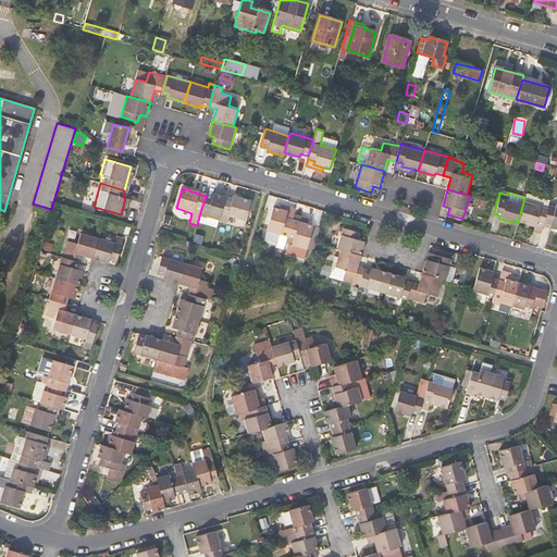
[(206,218),(219,221),(225,197),(213,194),(212,197),(206,196),(200,212),(207,213),(206,218)]
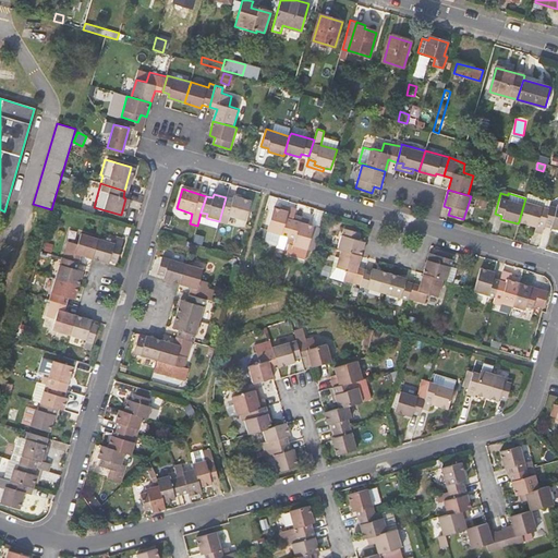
[(550,202),(526,194),(525,198),(519,221),(535,227),(534,231),(542,233),(544,225),(549,205),(550,202)]
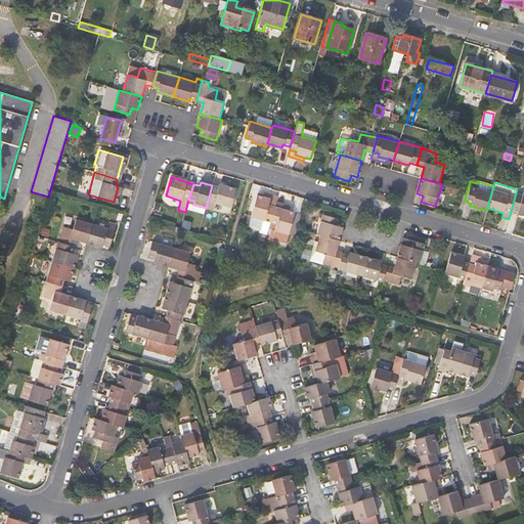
[(220,187),(212,185),(206,208),(205,210),(211,211),(214,204),(230,208),(235,189),(221,185),(220,187)]
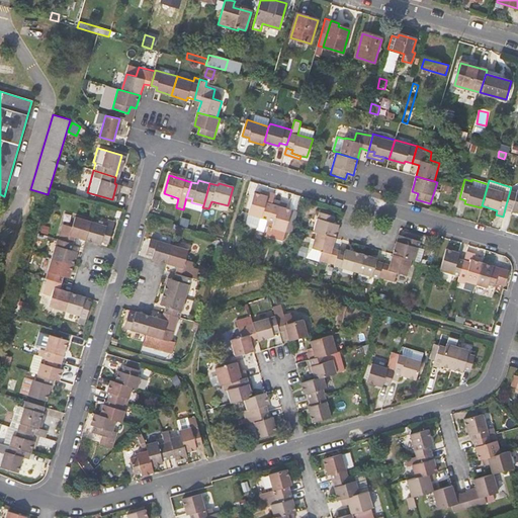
[(517,189),(517,192),(510,190),(505,208),(511,210),(517,212),(517,189)]
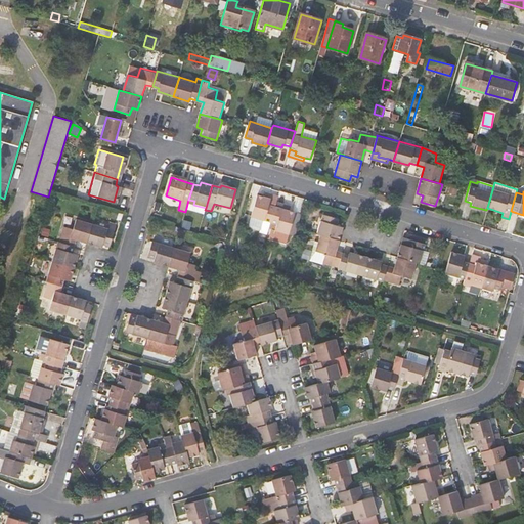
[(251,217),(270,223),(275,207),(269,205),(271,199),(257,194),(251,217)]
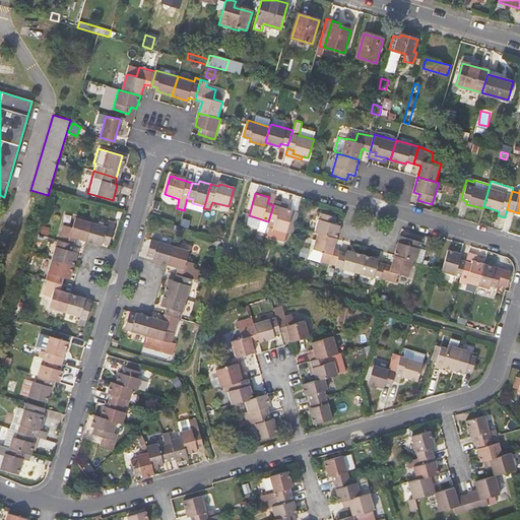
[(293,210),(273,205),(268,221),(275,222),(273,229),(285,233),(286,233),(293,210)]
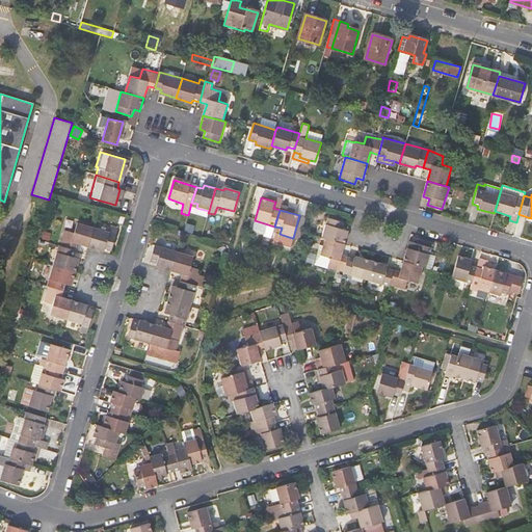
[(343,218),(335,216),(329,215),(323,238),(325,238),(344,243),(349,228),(342,225),(344,219),(343,218)]
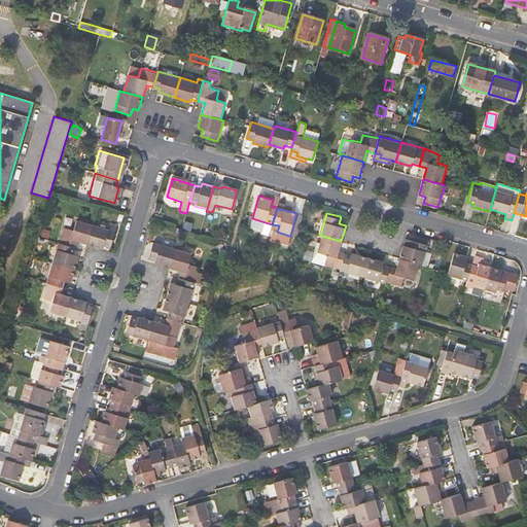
[(76,241),(88,244),(93,224),(75,219),(72,230),(64,227),(60,244),(74,248),(76,241)]
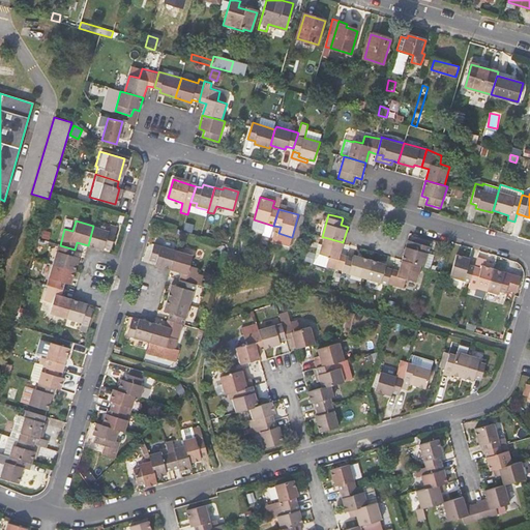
[(109,231),(93,226),(88,245),(104,249),(104,247),(111,248),(118,226),(112,225),(109,231)]
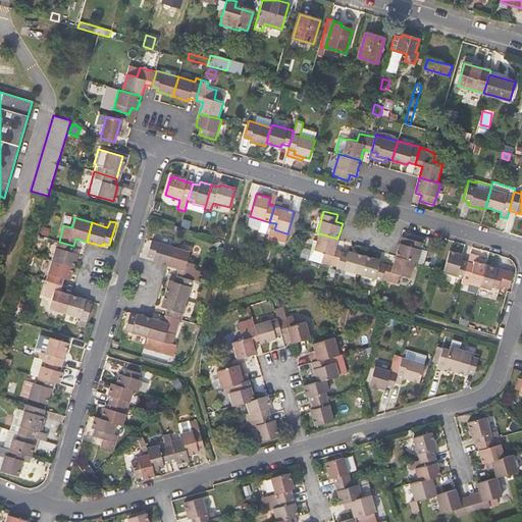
[(286,233),(274,229),(272,228),(269,239),(283,243),(286,233)]
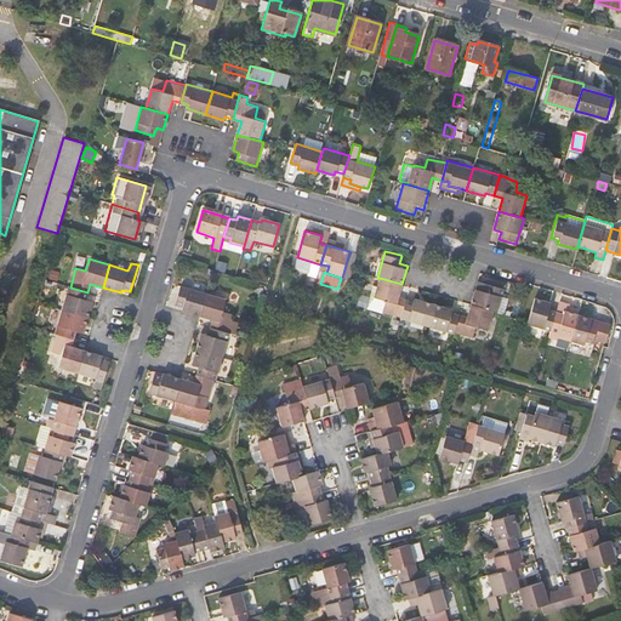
[(382,311),(402,317),(406,300),(398,297),(402,284),(380,278),(377,286),(371,285),(365,307),(382,312),(382,311)]
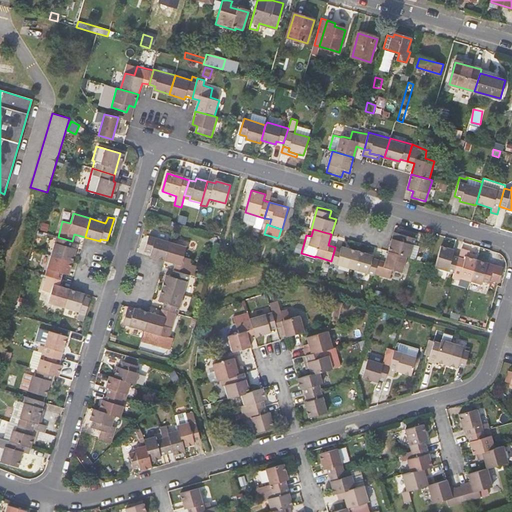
[(414,236),(400,232),(395,230),(388,251),(406,256),(415,259),(419,246),(413,244),(415,236),(414,236)]
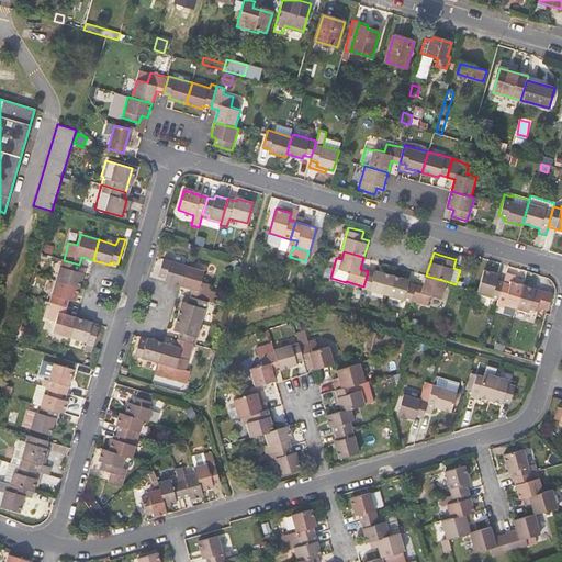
[(165,278),(165,280),(181,285),(188,262),(164,255),(157,276),(165,278)]
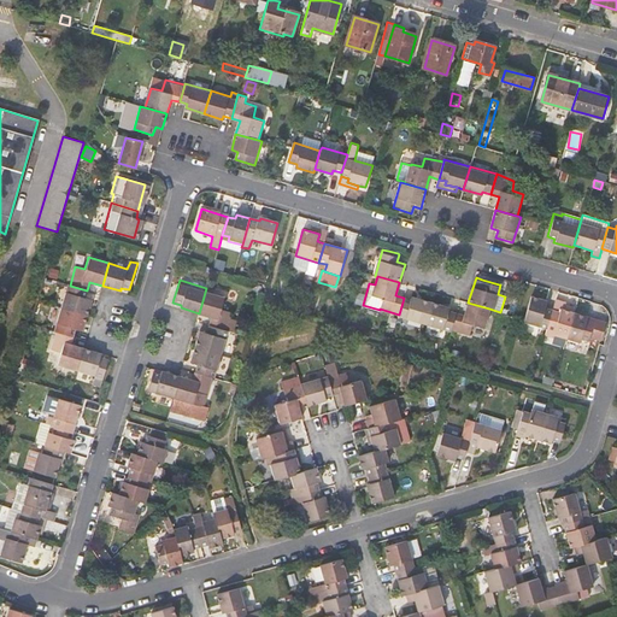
[(69,285),(62,307),(87,315),(92,299),(86,297),(87,291),(70,286),(69,285)]
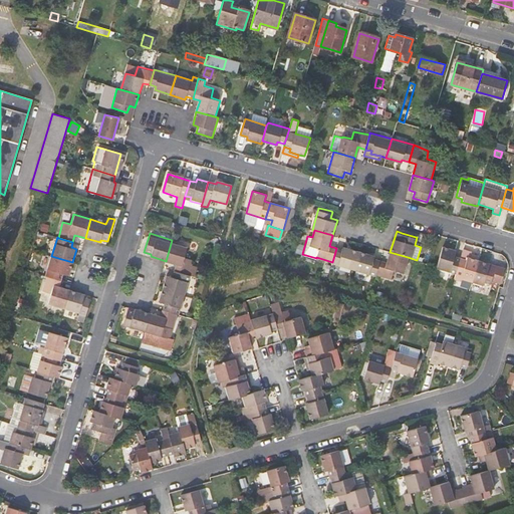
[(187,244),(172,240),(166,261),(176,264),(174,271),(189,276),(199,278),(202,268),(192,265),(193,261),(183,258),(187,244)]
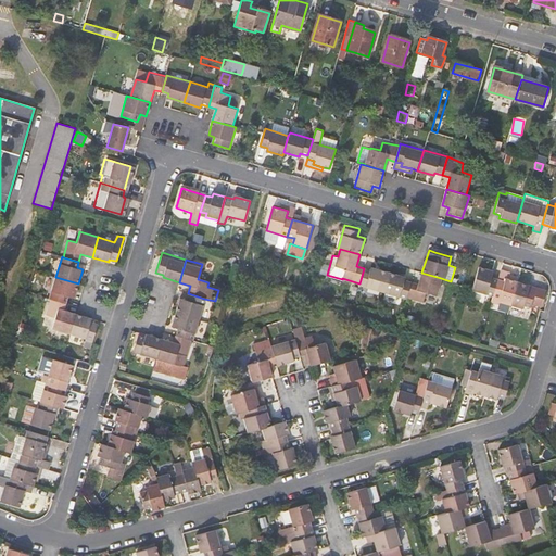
[(471,290),(492,297),(497,279),(497,278),(491,277),(493,270),(478,266),(471,290)]
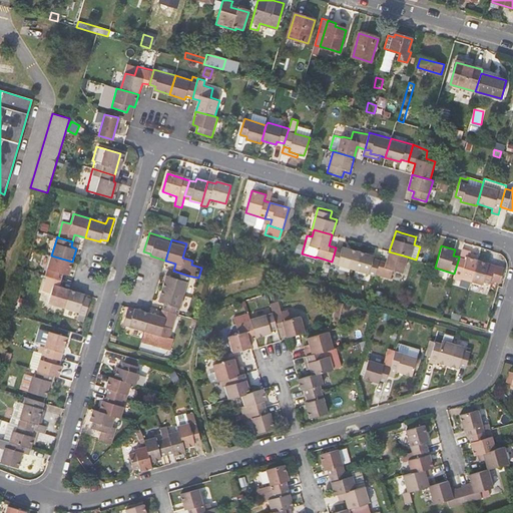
[(331,264),(353,270),(358,250),(344,246),(343,249),(336,247),(332,262),(331,264)]
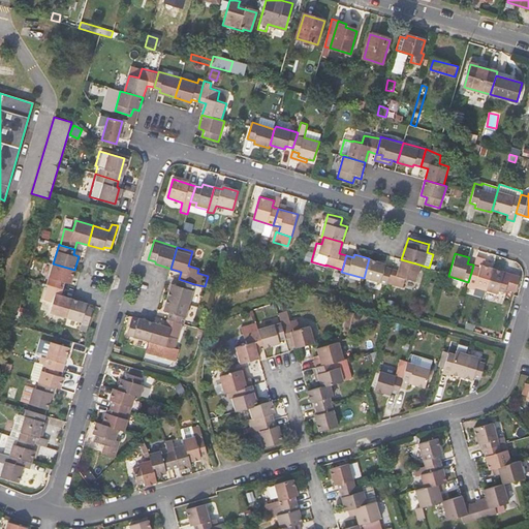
[(260,259),(253,257),(251,266),(258,268),(260,259)]
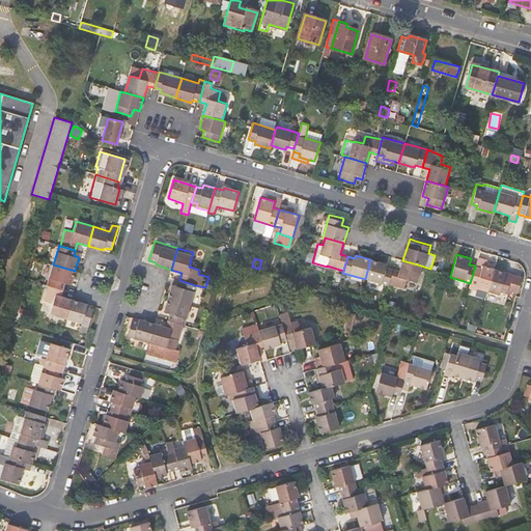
[(490,262),(477,258),(475,266),(482,268),(482,266),(488,268),(490,262)]
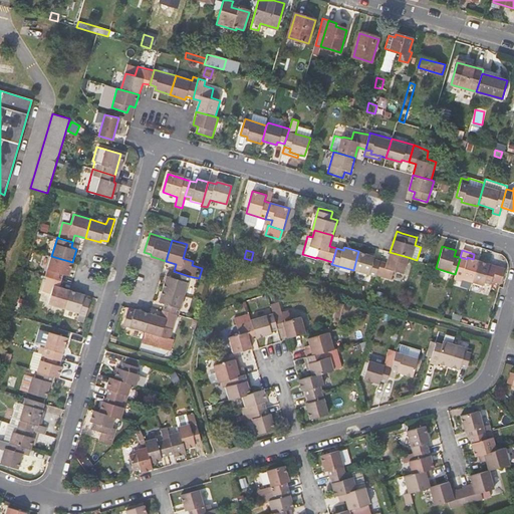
[(353,270),(374,276),(375,274),(379,261),(372,259),(373,256),(358,251),(353,270)]
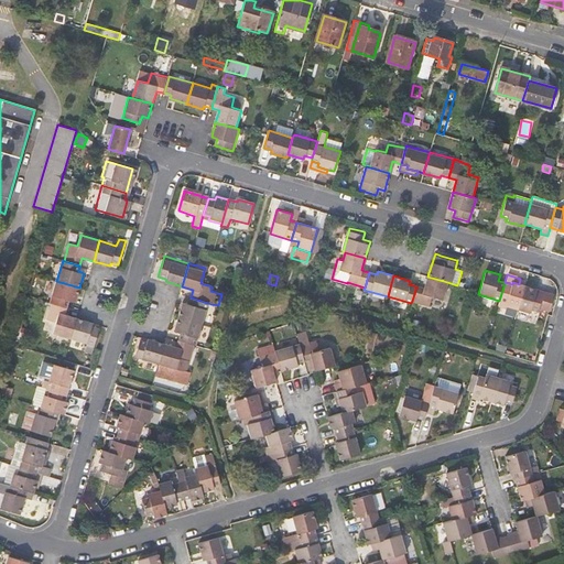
[(442,300),(447,282),(427,277),(424,289),(416,286),(412,301),(429,306),(432,297),(442,300)]
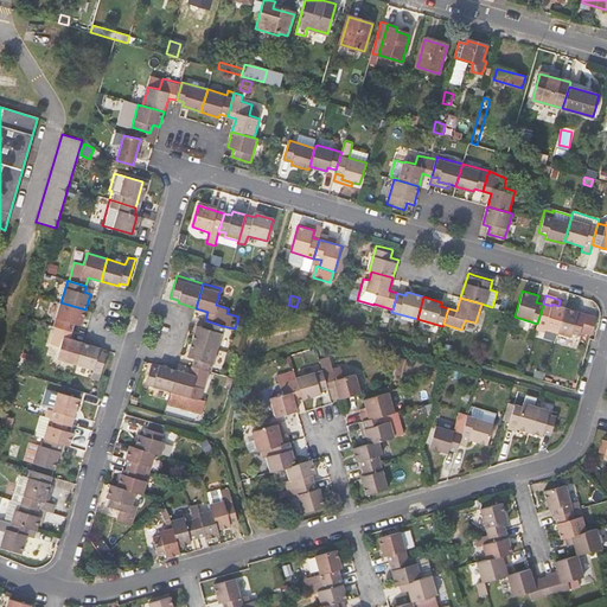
[(61,302),(52,325),(55,326),(71,331),(74,324),(81,325),(85,310),(61,302)]
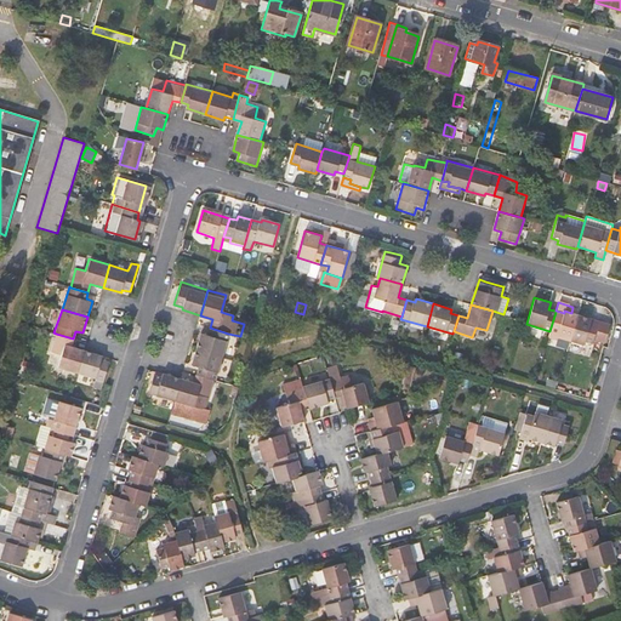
[(577,314),(564,311),(564,313),(556,312),(550,331),(547,337),(557,340),(557,339),(557,337),(569,341),(577,314)]
